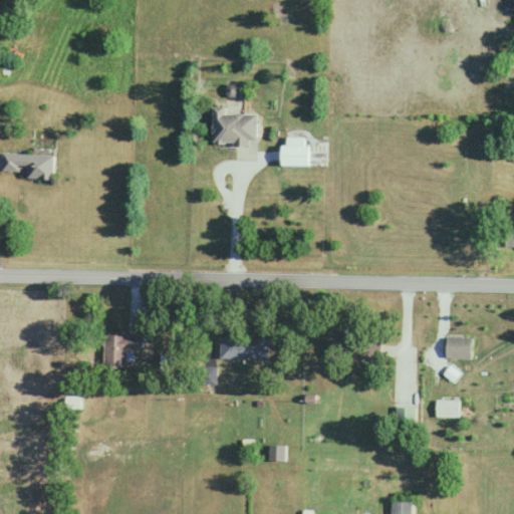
[(214,106),(214,147),(257,147),(257,114),(237,114),(237,106),(214,106)]
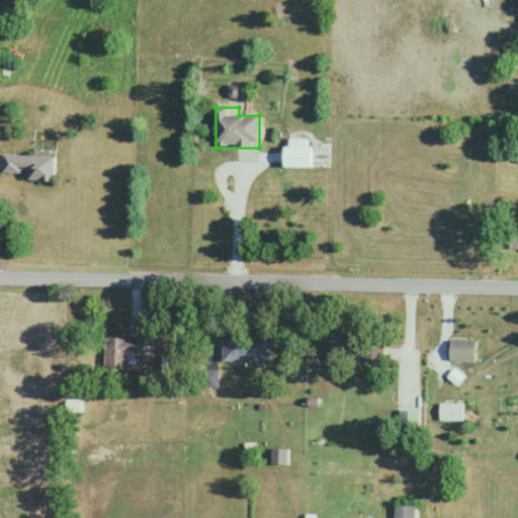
[(285,138),(285,167),(312,167),(312,138),(285,138)]
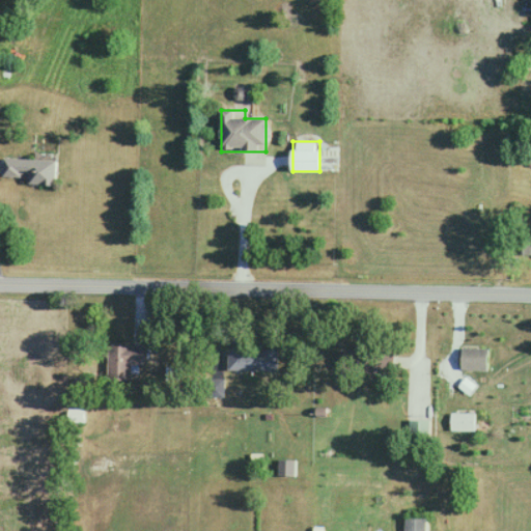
[(56,161),(4,159),(3,177),(27,178),(27,186),(55,187),(56,161)]
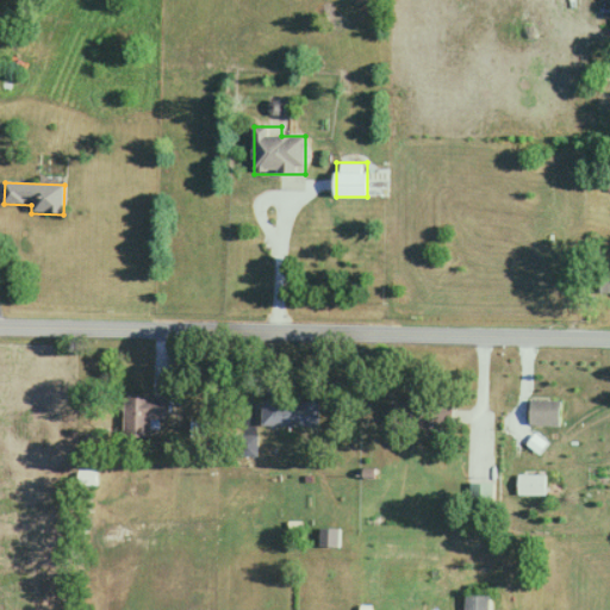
[(596,297),(609,296),(609,271),(596,271),(596,297)]
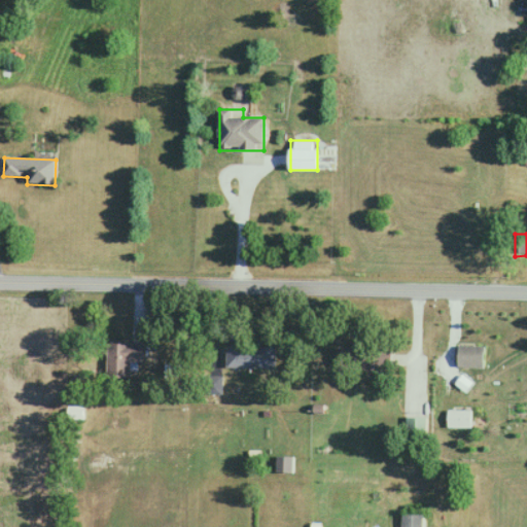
[(131,379),(131,373),(144,373),(144,345),(106,345),(106,379),(131,379)]
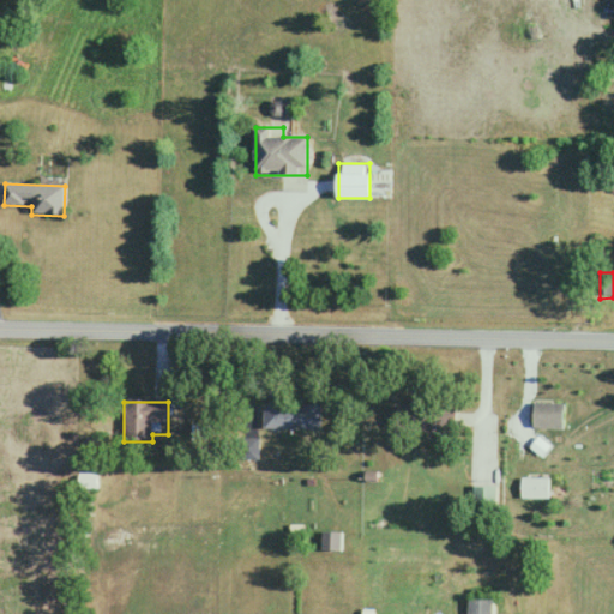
[(320,403),(264,403),(264,429),(320,429),(320,403)]
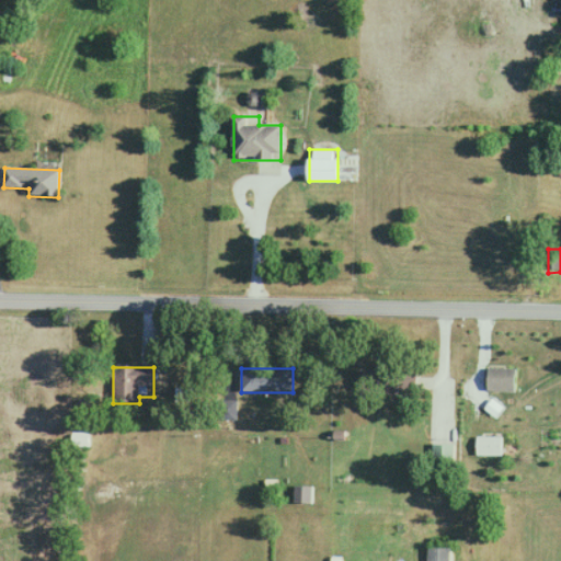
[(487,392),(514,392),(514,368),(487,368),(487,392)]
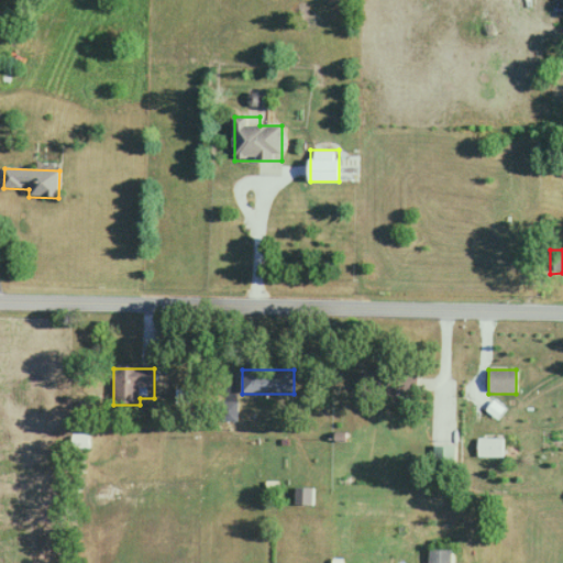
[(238,422),(238,395),(213,395),(213,422),(238,422)]
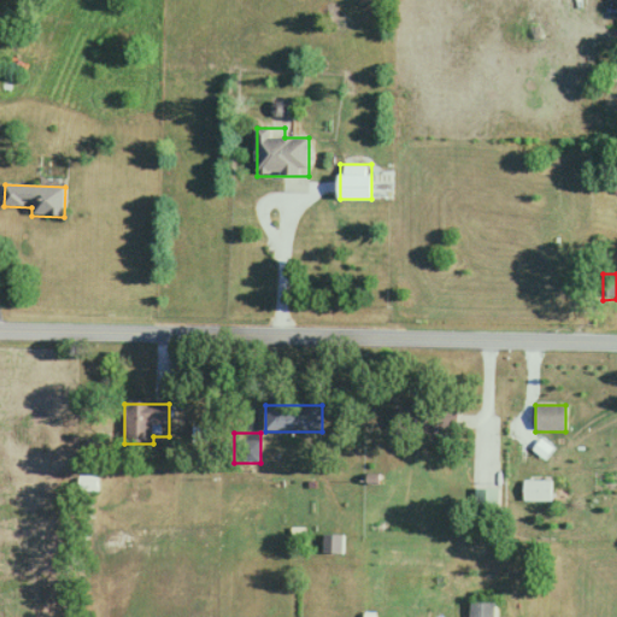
[(98,477),(80,477),(80,492),(98,492),(98,477)]
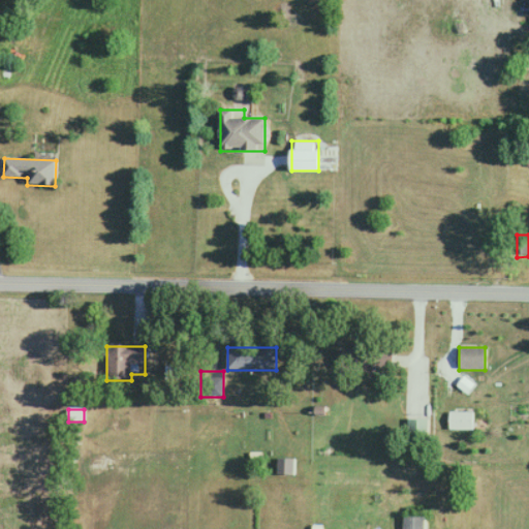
[(473,411),(449,411),(449,430),(473,430),(473,411)]
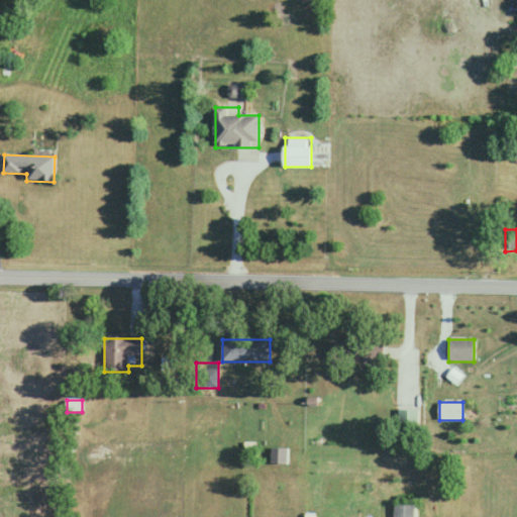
[(398,410),(398,427),(418,427),(418,410),(398,410)]
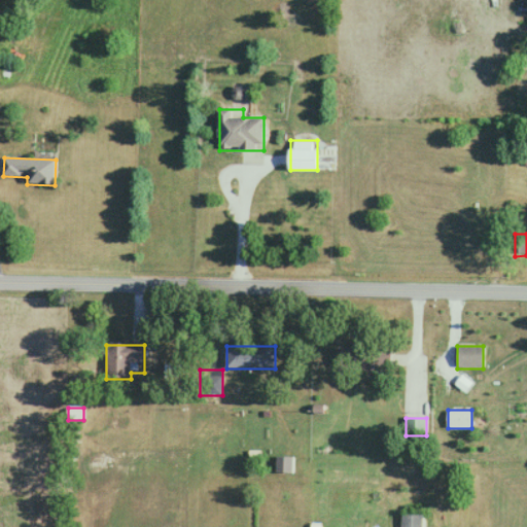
[(424,526),(424,514),(400,514),(400,526),(424,526)]
